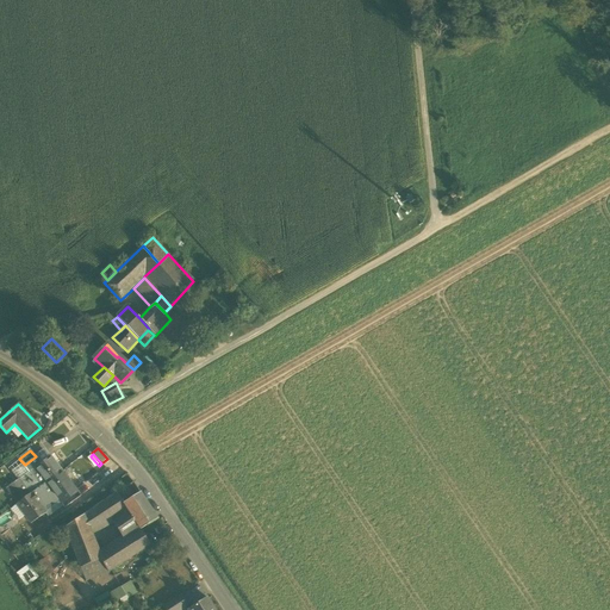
[(41,464),(36,456),(25,465),(30,472),(23,477),(19,479),(22,483),(19,485),(24,491),(26,489),(27,490),(30,493),(45,483),(35,468),(41,464)]
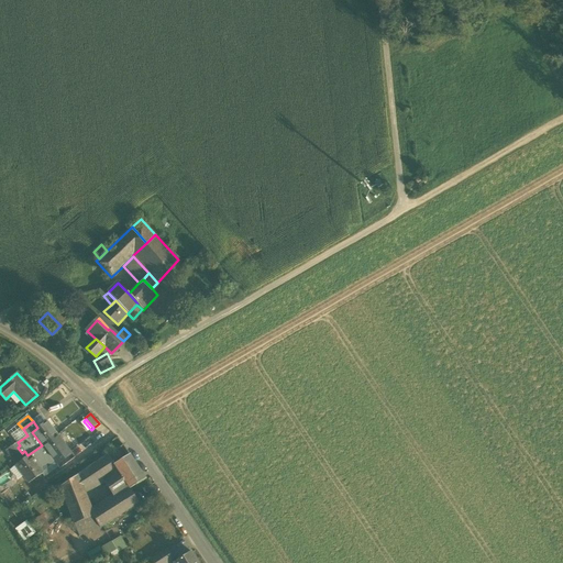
[(32,432),(42,445),(57,434),(46,421),(37,428),(32,432)]
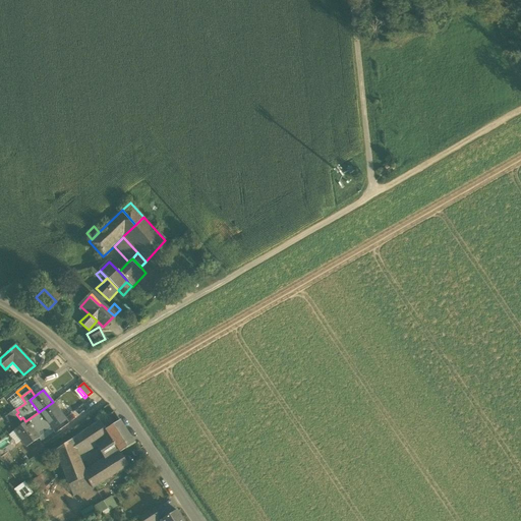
[(25,403),(21,397),(15,401),(19,407),(25,403)]
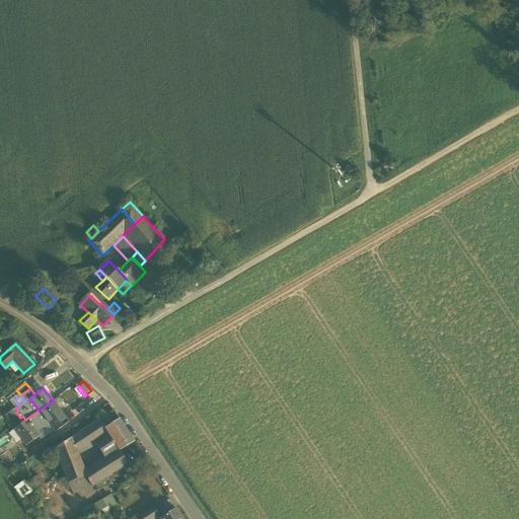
[(50,426),(51,427),(64,417),(53,400),(39,411),(25,420),(28,424),(32,421),(34,422),(36,421),(38,422),(32,425),(39,434),(50,426)]
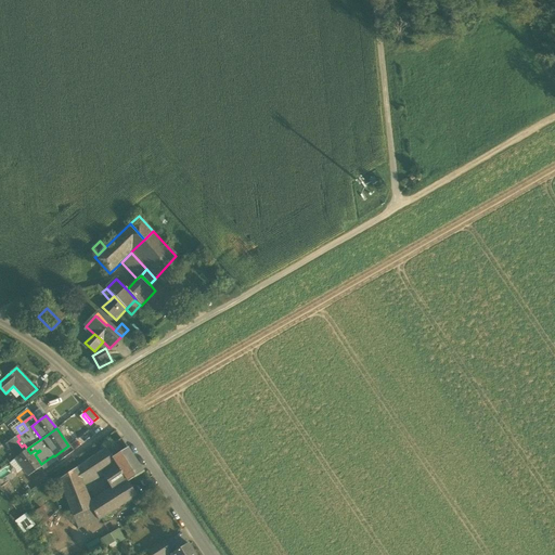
[(15,459),(27,449),(25,446),(12,454),(15,459)]
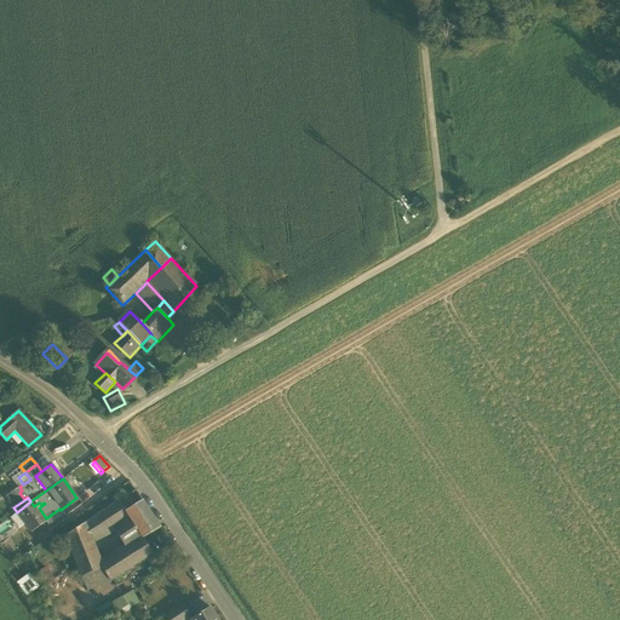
[(79,500),(76,498),(61,510),(62,512),(79,500)]
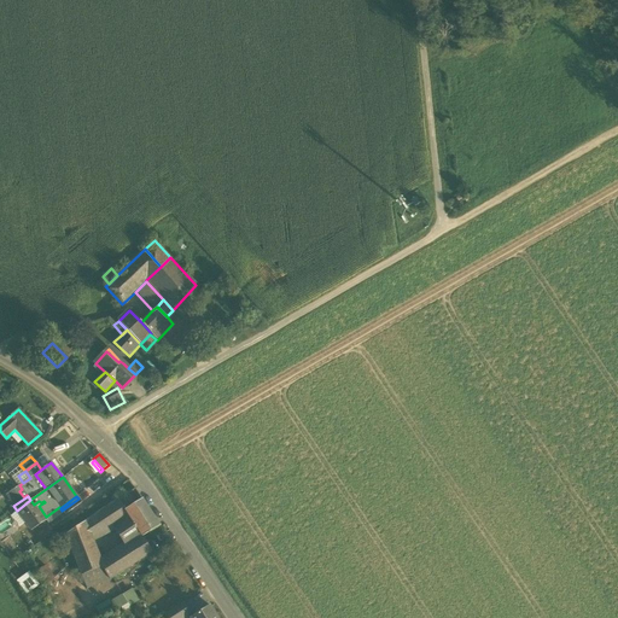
[(62,511),(65,516),(82,502),(79,499),(62,511)]
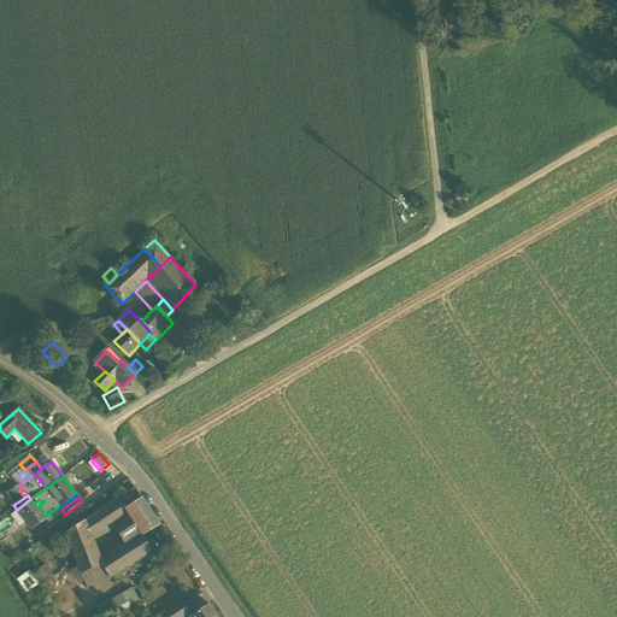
[(43,517),(46,516),(39,505),(45,501),(43,500),(41,501),(39,500),(34,504),(30,499),(17,510),(31,529),(46,519),(43,517)]
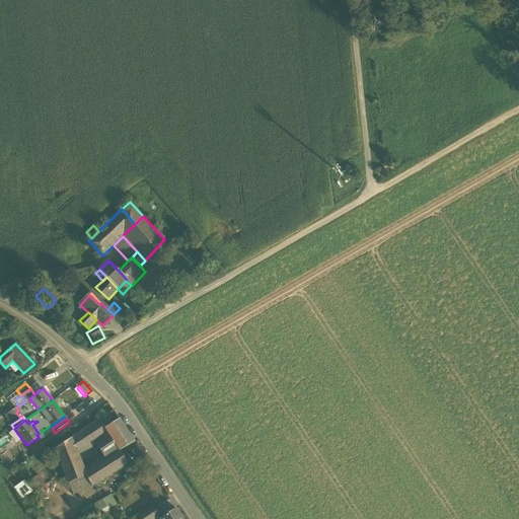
[(104,459),(114,473),(128,464),(120,451),(119,451),(105,429),(105,428),(99,420),(86,429),(89,434),(84,437),(90,447),(96,444),(104,459)]
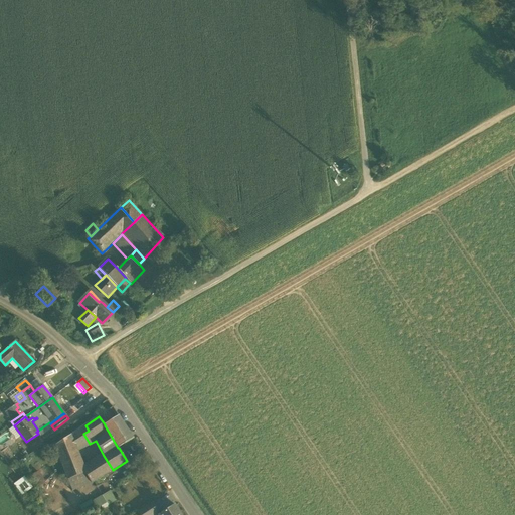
[(105,425),(118,448),(119,448),(133,438),(119,416),(105,424),(105,425)]
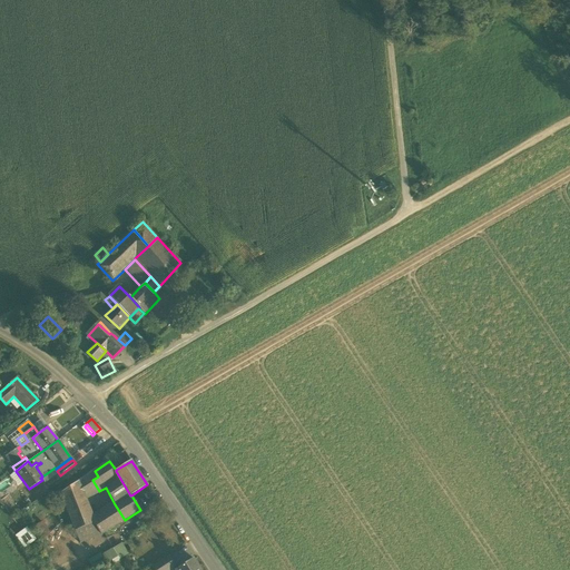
[(98,477),(95,471),(78,481),(85,499),(99,491),(92,480),(98,477)]
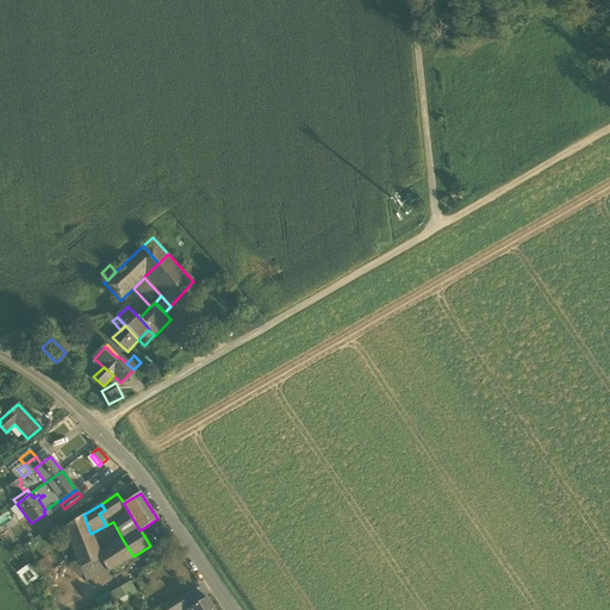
[(80,568),(100,560),(101,560),(99,555),(91,534),(83,515),(64,528),(80,568)]
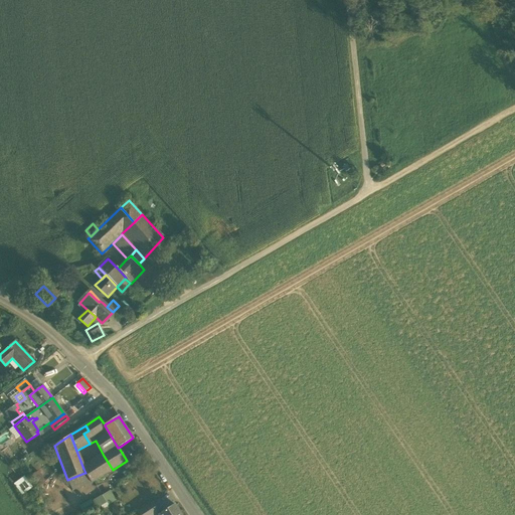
[(104,456),(97,460),(106,474),(113,470),(104,456)]
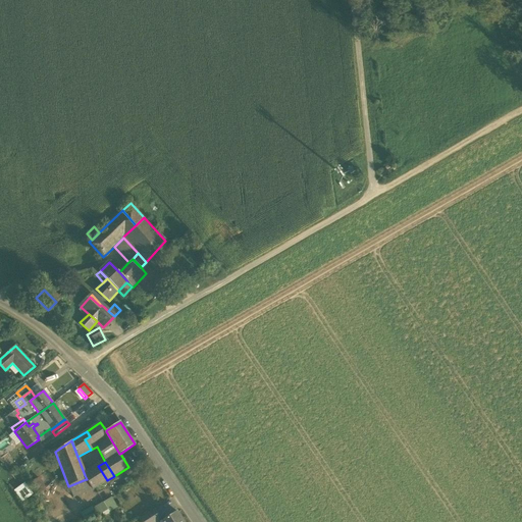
[(98,466),(85,475),(87,479),(86,479),(93,489),(107,480),(98,466)]
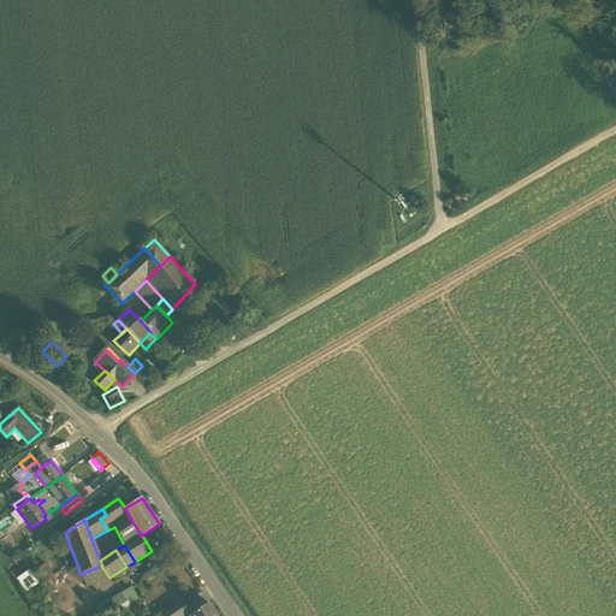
[(47,563),(40,567),(47,581),(54,578),(47,563)]
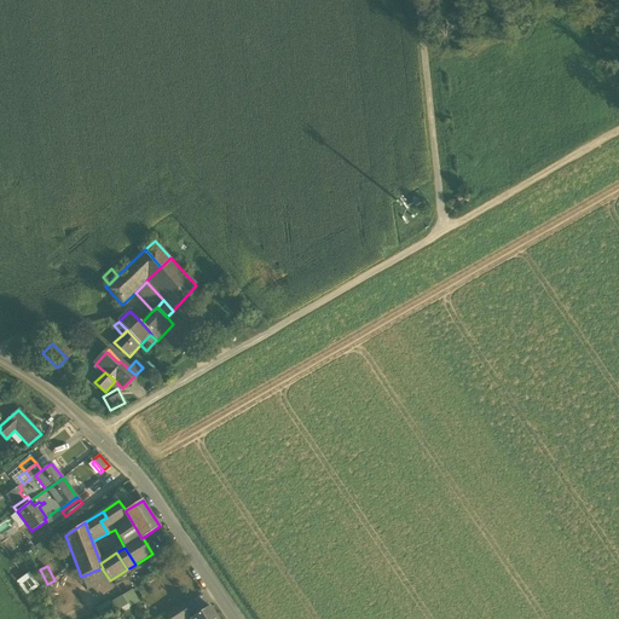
[(102,568),(81,577),(87,590),(110,580),(102,568)]
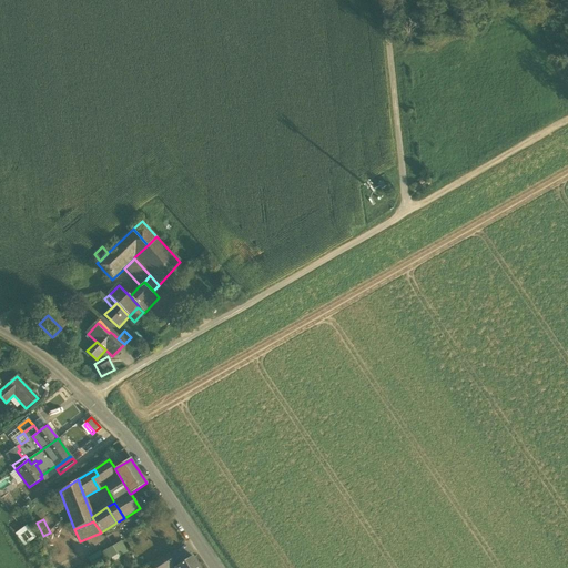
[(27,525),(14,533),(23,546),(36,538),(27,525)]
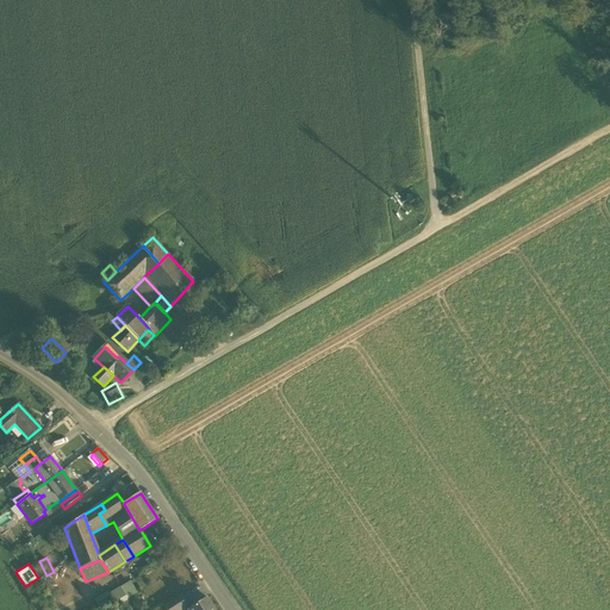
[(129,583),(120,587),(125,596),(126,598),(136,593),(129,583)]
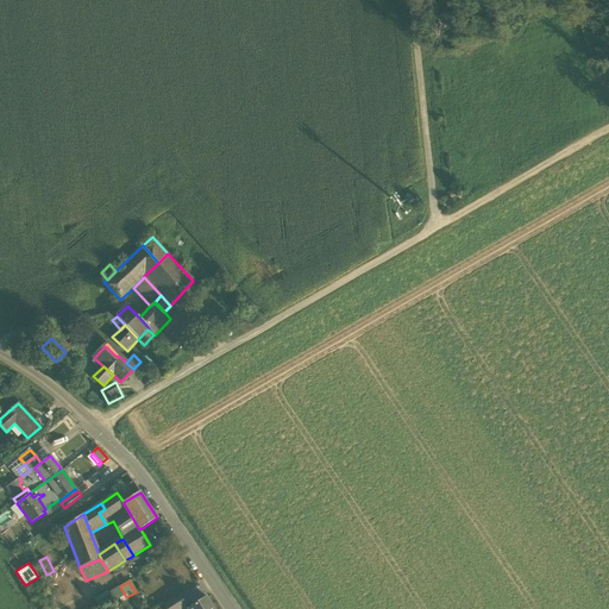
[(114,602),(125,595),(120,586),(108,594),(114,602)]
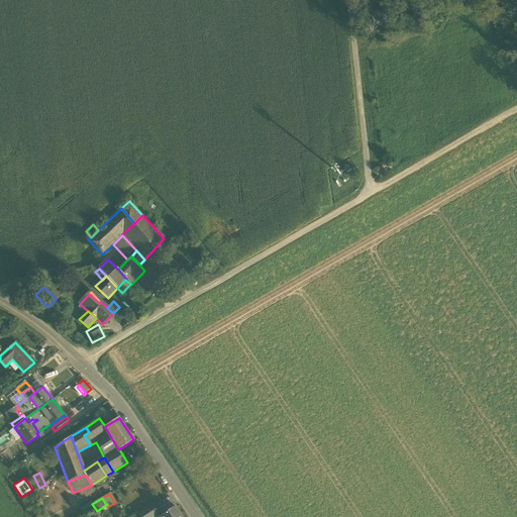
[(139,514),(140,516),(153,516),(158,515),(151,505),(139,514)]
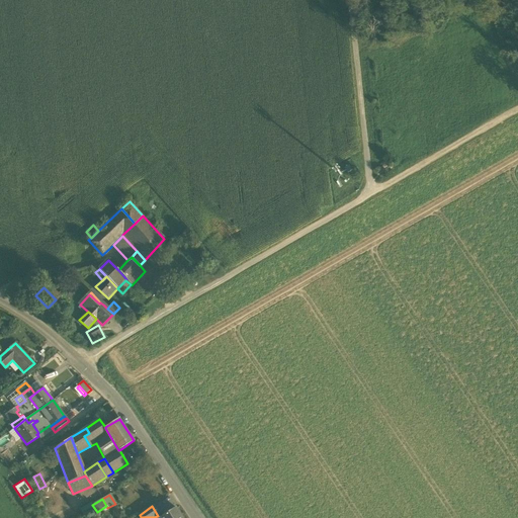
[(159,517),(182,517),(175,507),(159,517)]
